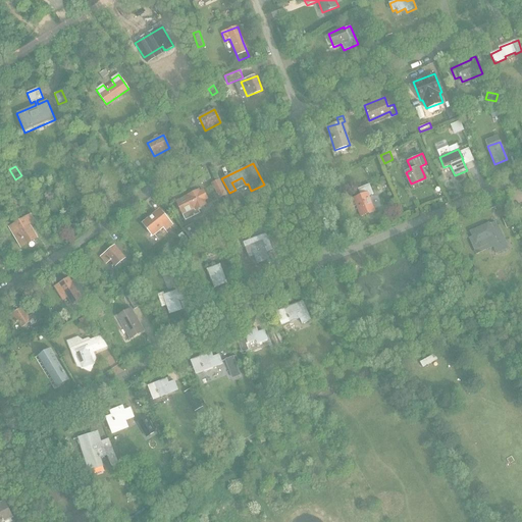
[(211,183),(219,199),(227,195),(219,178),(211,183)]
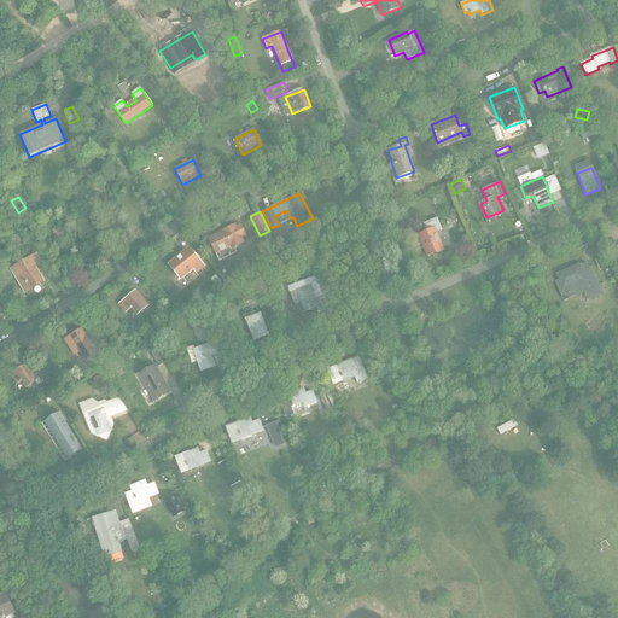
[(418,235),(426,257),(443,250),(436,232),(442,231),(437,219),(424,223),(426,232),(418,235)]
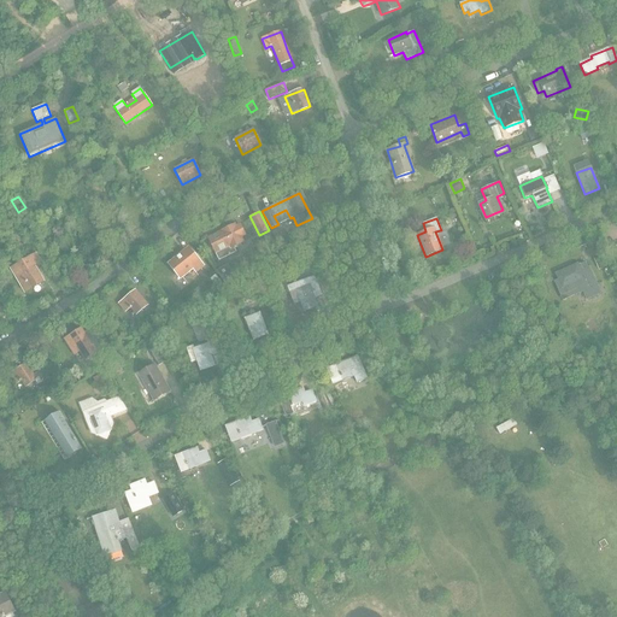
[(207,239),(218,260),(235,252),(233,247),(242,242),(234,225),(207,239)]
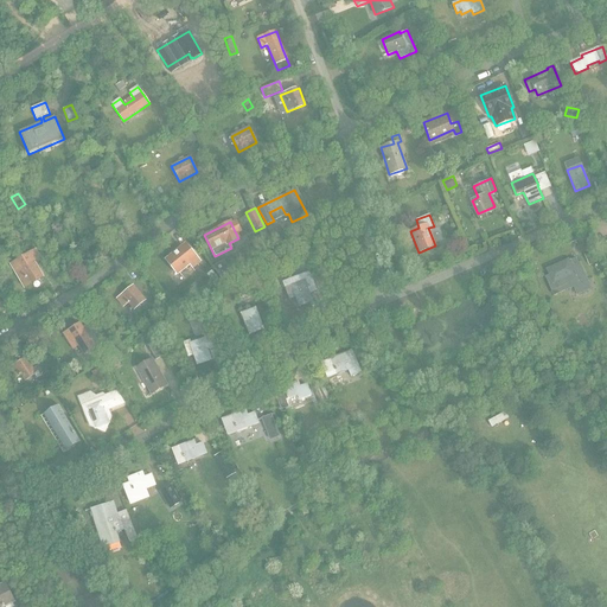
[(267,228),(275,246),(282,242),(274,224),(267,228)]
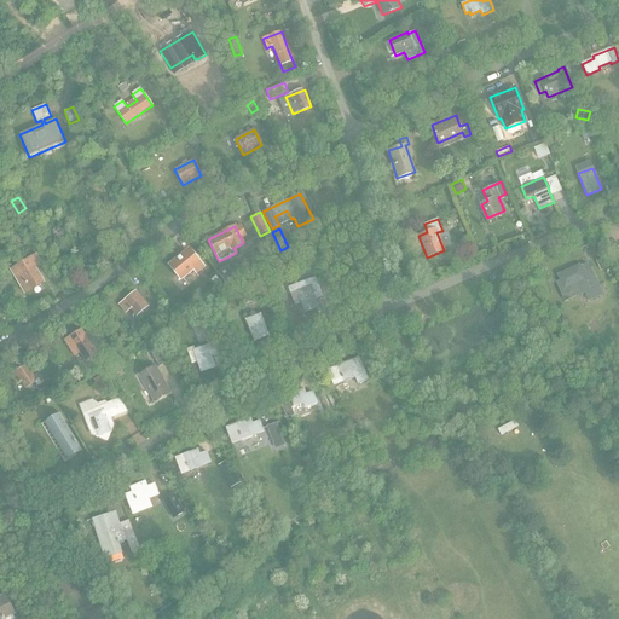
[(189,248),(168,265),(180,281),(194,270),(196,273),(204,267),(189,248)]
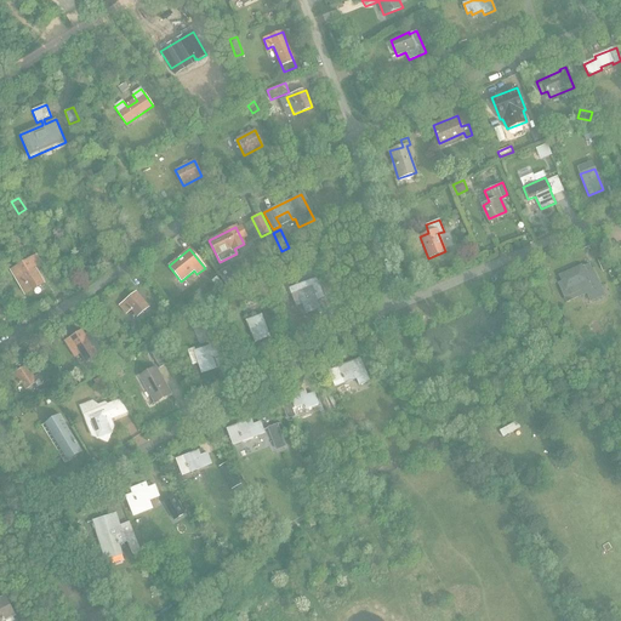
[(581,266),(559,275),(565,290),(568,289),(570,295),(580,290),(582,295),(587,294),(591,302),(604,296),(592,269),(586,272),(584,267),(581,267),(581,266)]
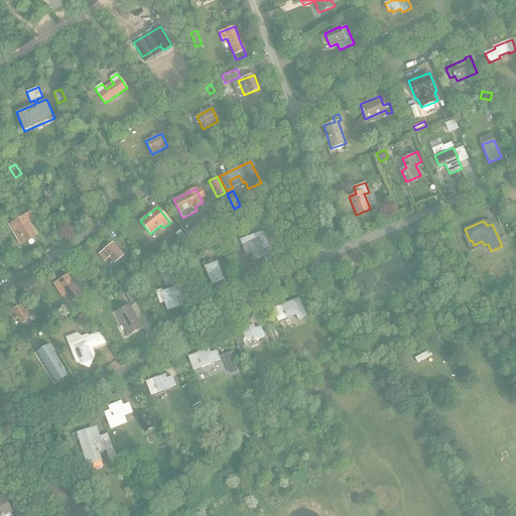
[(13,231),(21,245),(35,236),(27,222),(13,231)]
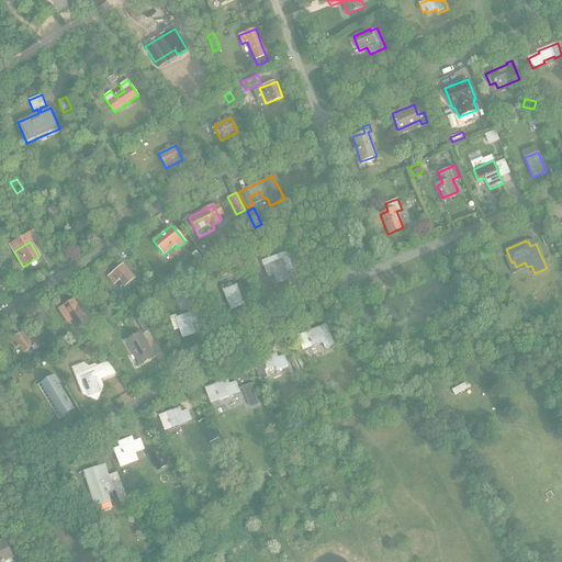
[(277,284),(290,279),(282,259),(263,267),(268,278),(273,276),(277,284)]
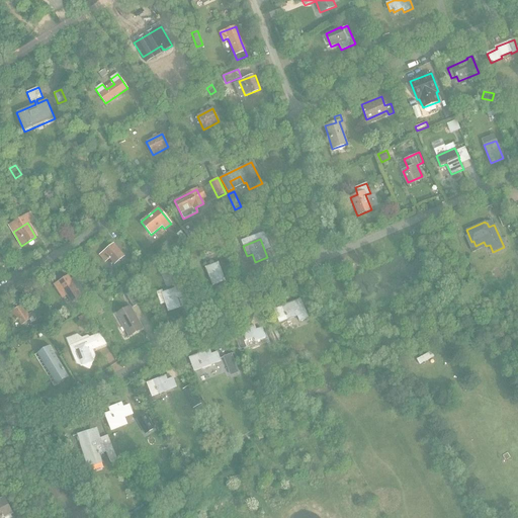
[(110,259),(114,264),(123,257),(113,245),(100,255),(105,261),(108,259),(109,260),(110,259)]
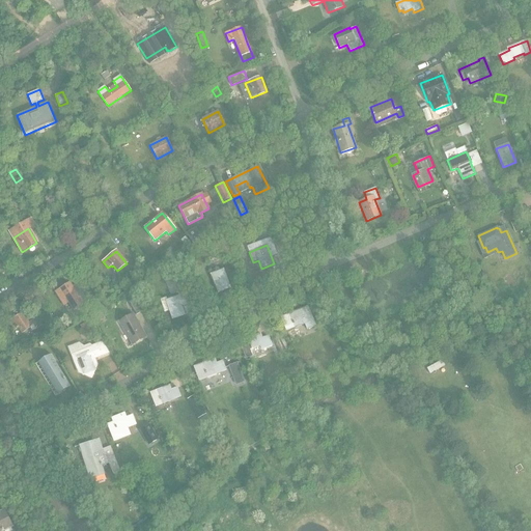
[(211,275),(218,294),(230,288),(223,270),(211,275)]
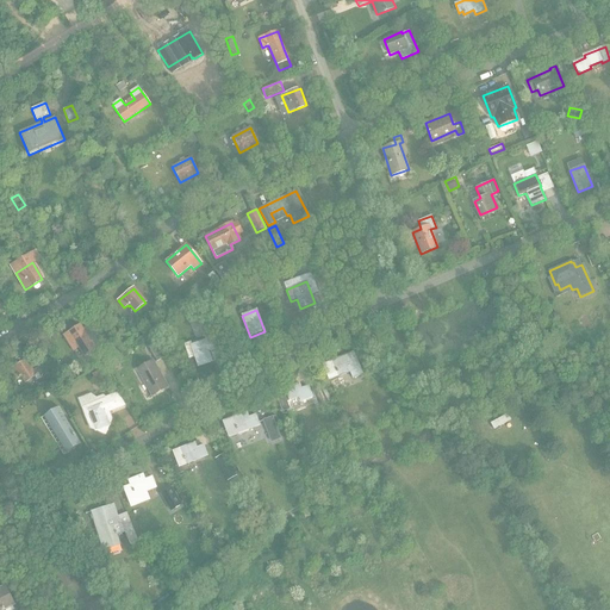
[(80,325),(63,336),(69,346),(75,342),(79,348),(85,356),(101,346),(91,329),(85,332),(80,325)]
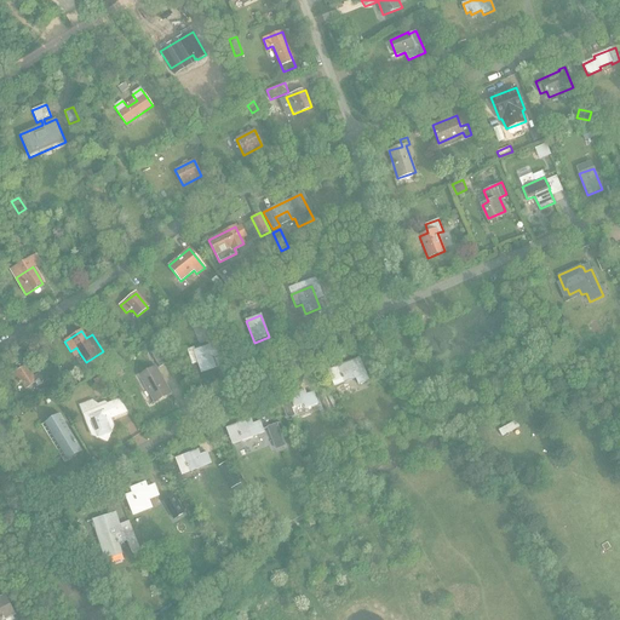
[(212,357),(223,354),(219,342),(208,345),(195,350),(194,346),(187,349),(193,365),(197,363),(201,373),(216,368),(212,357)]
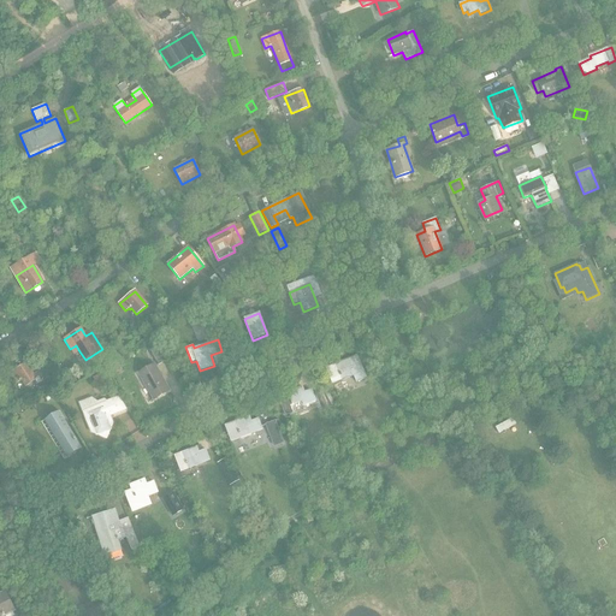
[(149,350),(158,366),(165,361),(157,347),(149,350)]
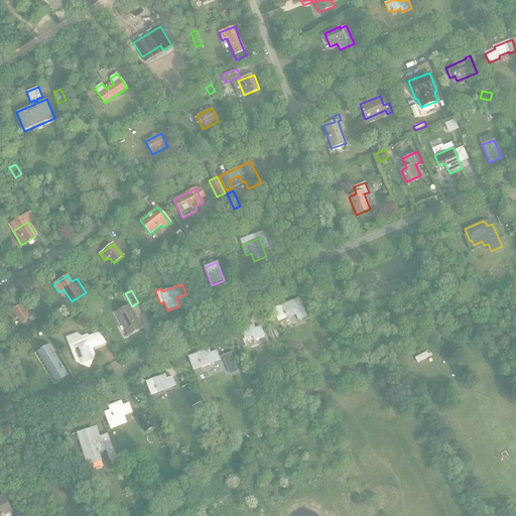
[(298,320),(307,316),(299,296),(272,307),(274,311),(272,312),(273,317),(275,316),(278,321),(296,314),(298,320)]
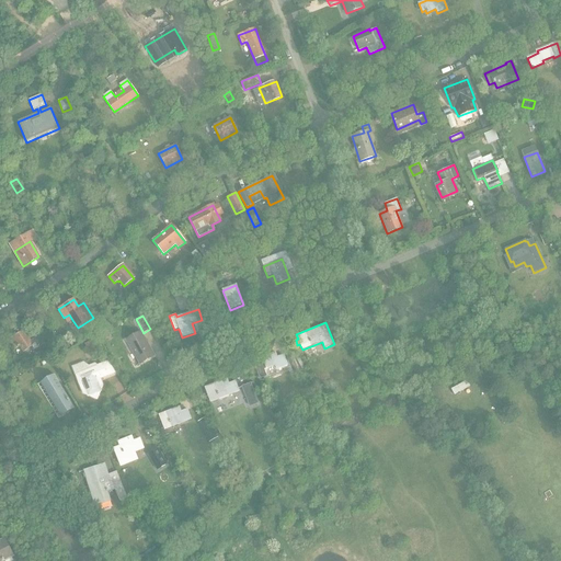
[(20,347),(23,353),(34,345),(24,331),(9,341),(14,350),(19,347),(20,347)]
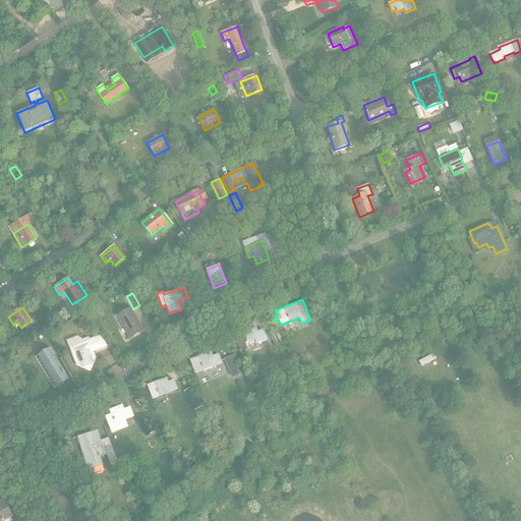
[(116,316),(129,339),(143,331),(130,308),(116,316)]
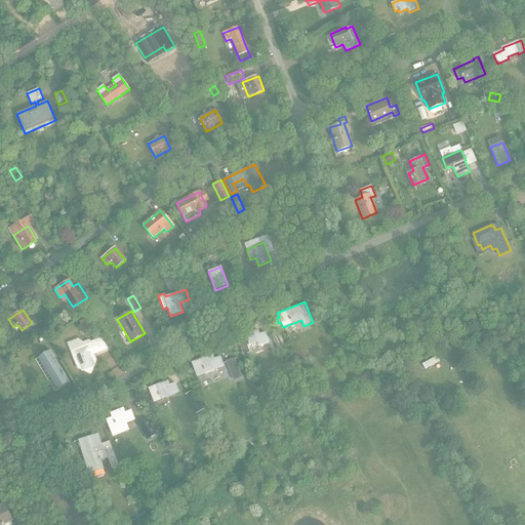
[(265,333),(258,335),(257,331),(245,335),(249,346),(257,342),(258,346),(268,341),(265,333)]
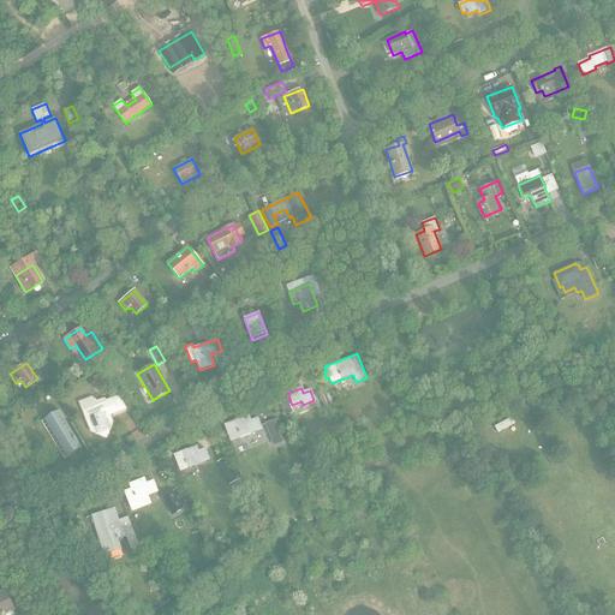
[(87,413),(95,435),(109,429),(101,408),(87,413)]
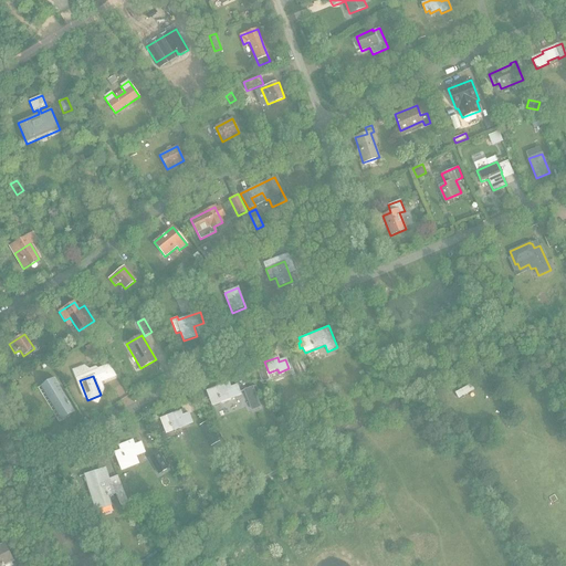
[(37,389),(58,425),(73,415),(53,379),(37,389)]
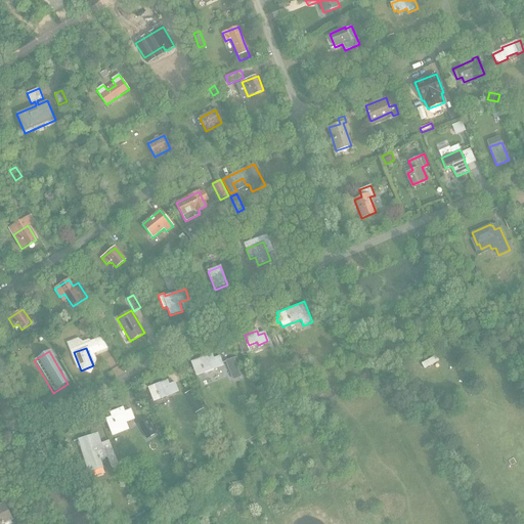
[(219,357),(213,359),(212,355),(191,362),(197,376),(222,366),(219,357)]
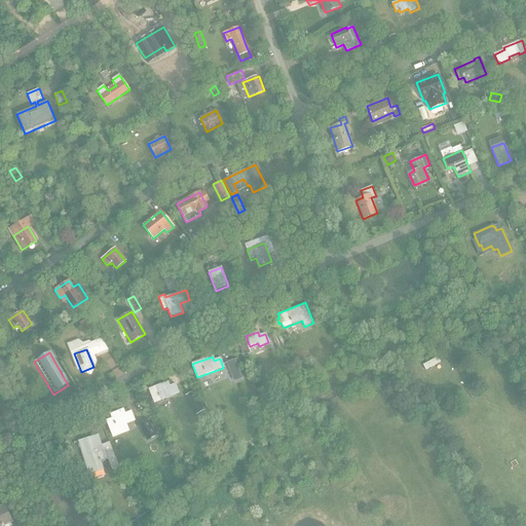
[(229,373),(230,375),(236,372),(235,371),(239,369),(235,357),(224,362),(228,373),(229,373)]
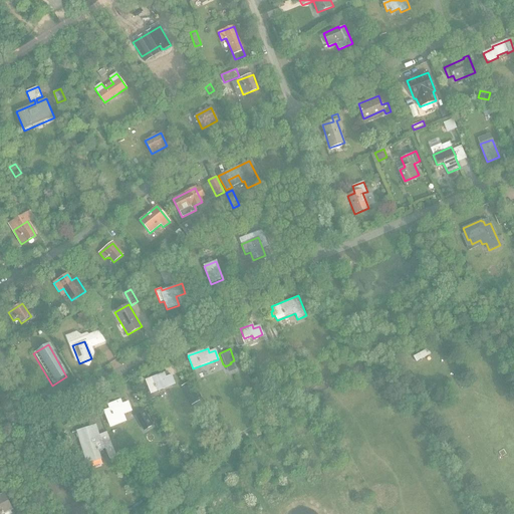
[(171,375),(165,378),(163,374),(146,380),(150,393),(148,394),(150,400),(151,400),(151,401),(155,399),(154,398),(155,398),(153,394),(174,384),(171,375)]
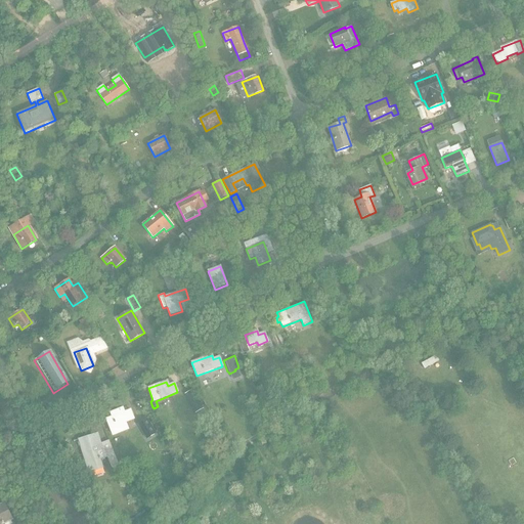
[(130,410),(124,412),(122,408),(110,413),(114,424),(123,420),(124,423),(133,420),(130,410)]
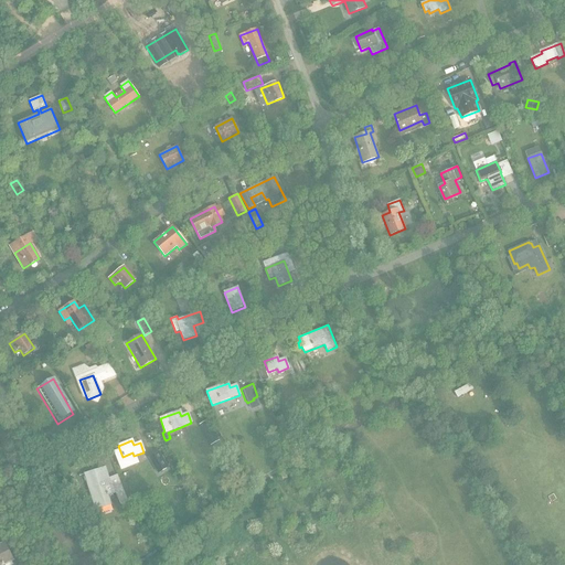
[(159,451),(149,457),(158,473),(168,467),(159,451)]
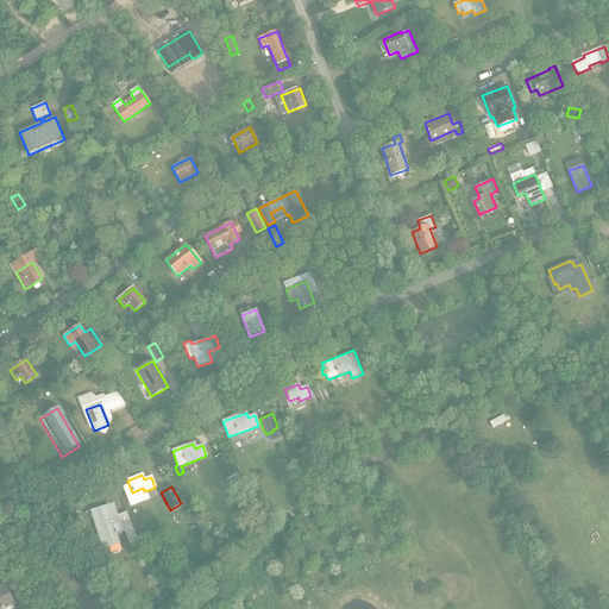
[(113,504),(90,512),(102,550),(120,545),(117,534),(123,532),(124,532),(123,529),(121,529),(120,525),(113,504)]
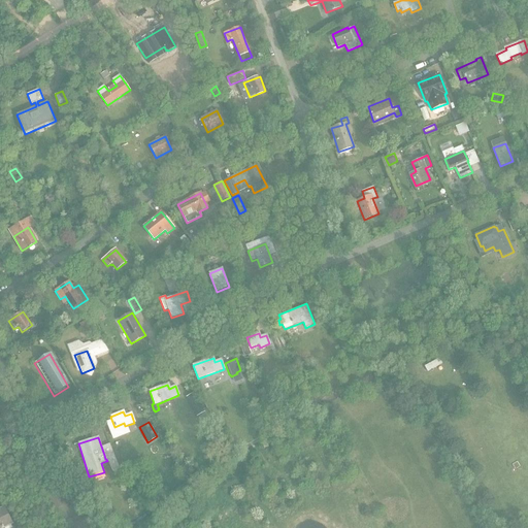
[(113,456),(106,459),(107,461),(111,471),(119,469),(113,456)]
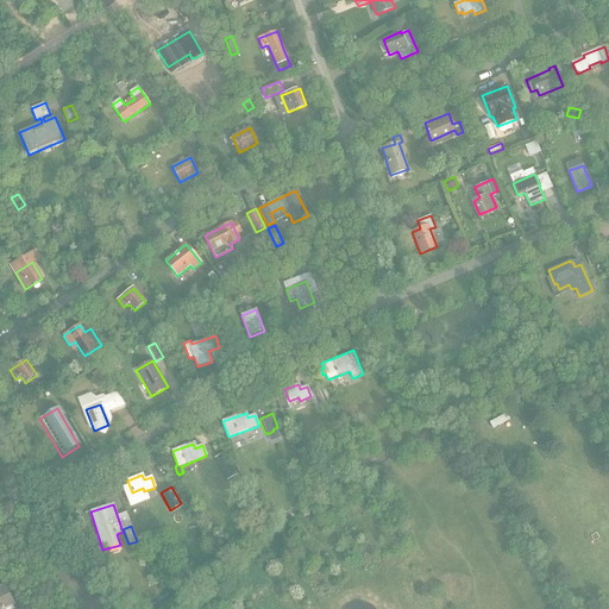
[(0,608),(2,608),(13,603),(5,586),(0,589),(0,608)]
